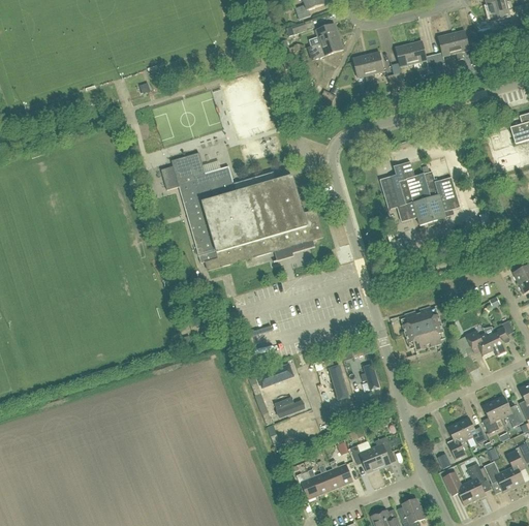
[(303,0),(304,4),(294,7),(299,19),(310,14),(308,9),(323,3),(322,0),(303,0)]
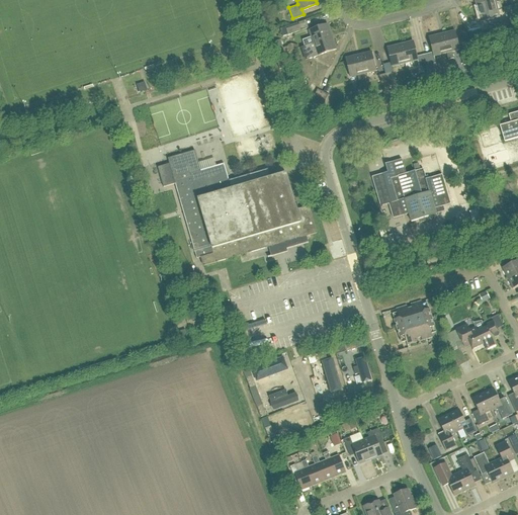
[(476,0),(479,13),(498,8),(496,0),(476,0)]
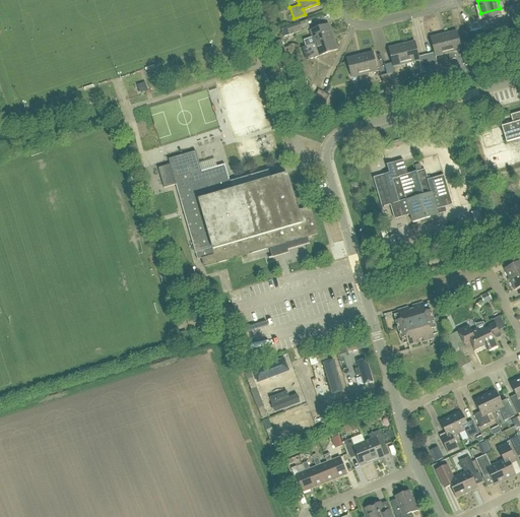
[(519,7),(519,5),(519,2),(506,5),(507,11),(519,7)]
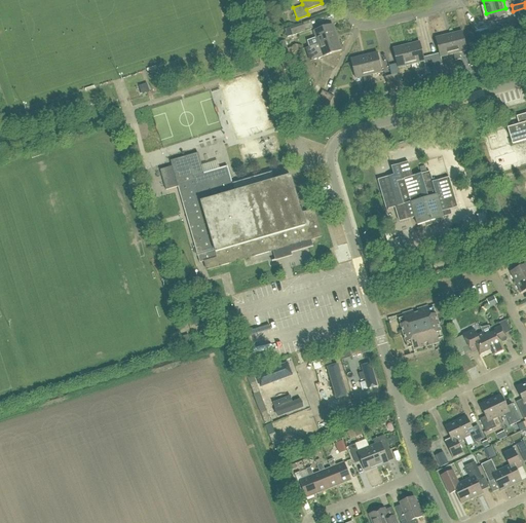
[(525,19),(525,8),(516,11),(519,21),(525,19)]
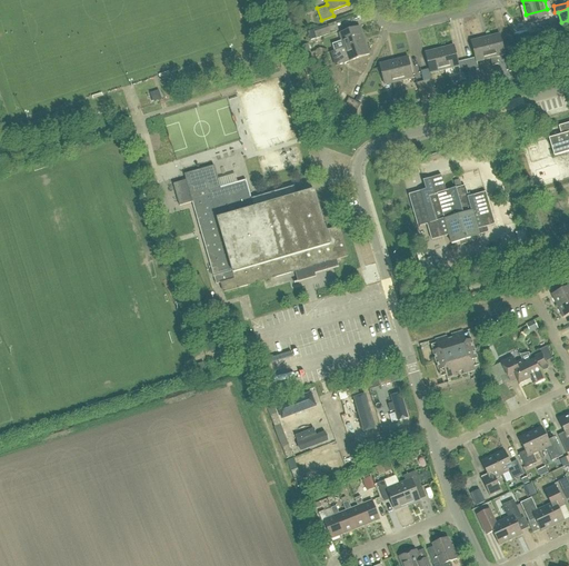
[(337,29),(333,20),(328,22),(329,25),(315,29),(313,27),(307,29),(310,38),(337,29)]
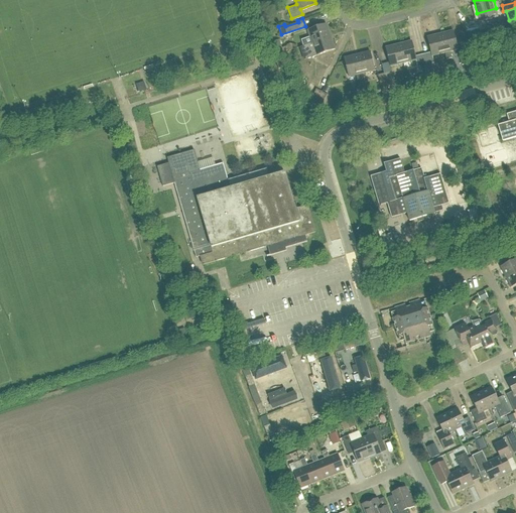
[(303,38),(301,38),(303,43),(304,43),(311,40),(331,34),(327,21),(307,28),(310,35),(303,38)]
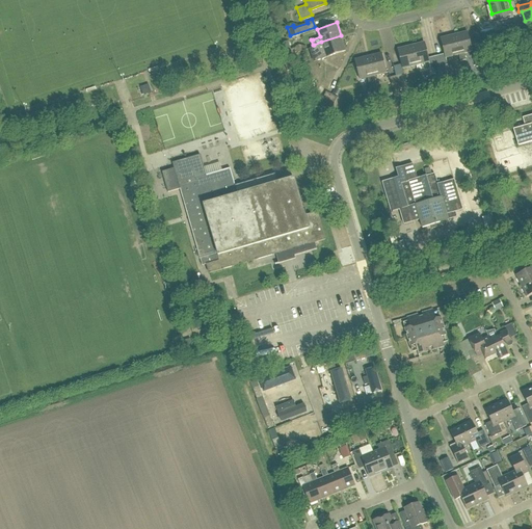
[(468,29),(454,32),(460,59),(466,58),(463,51),(472,49),(468,29)]
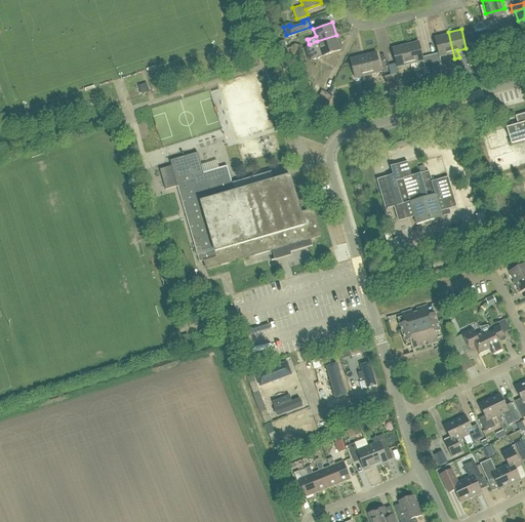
[(454,58),(448,32),(435,36),(439,51),(431,53),(436,74),(442,73),(439,63),(442,62),(440,54),(452,51),(454,58)]
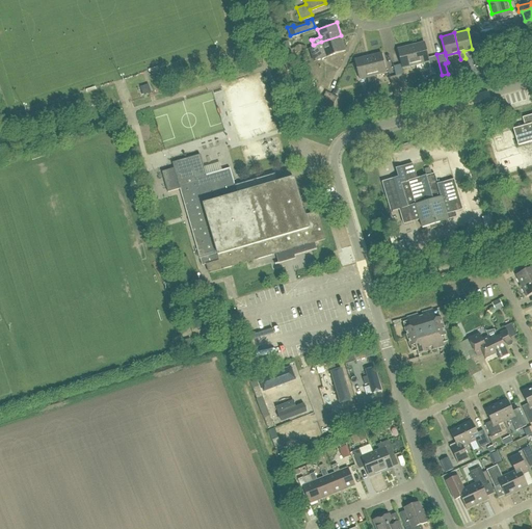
[(341,35),(321,42),(323,47),(326,55),(345,48),(341,35)]
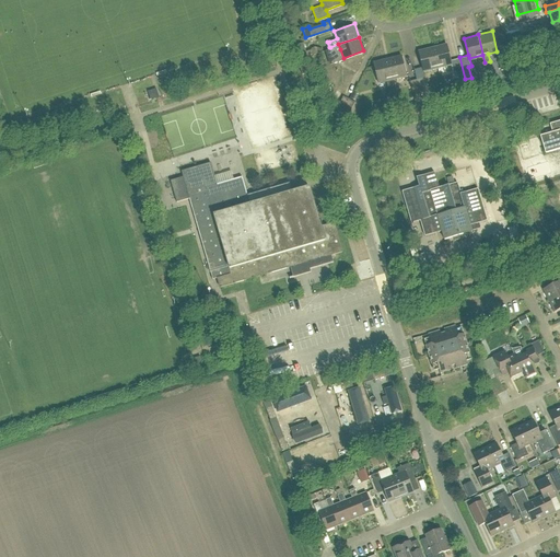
[(465,79),(459,57),(451,59),(446,42),(432,46),(438,67),(452,64),(453,70),(456,70),(458,81),(465,79)]
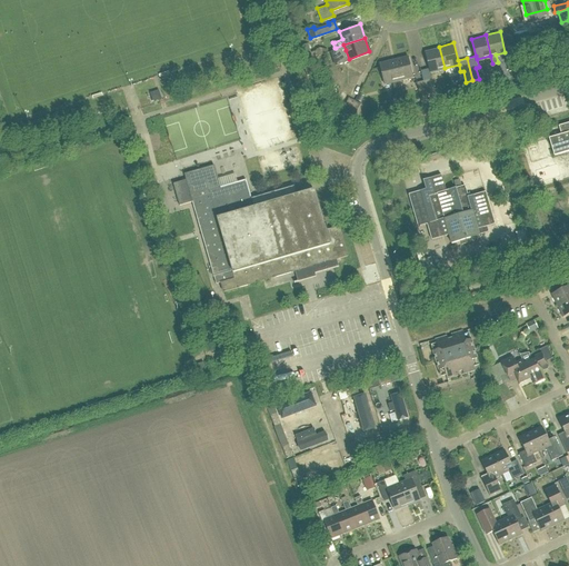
[(430,71),(445,68),(439,47),(426,50),(430,71)]
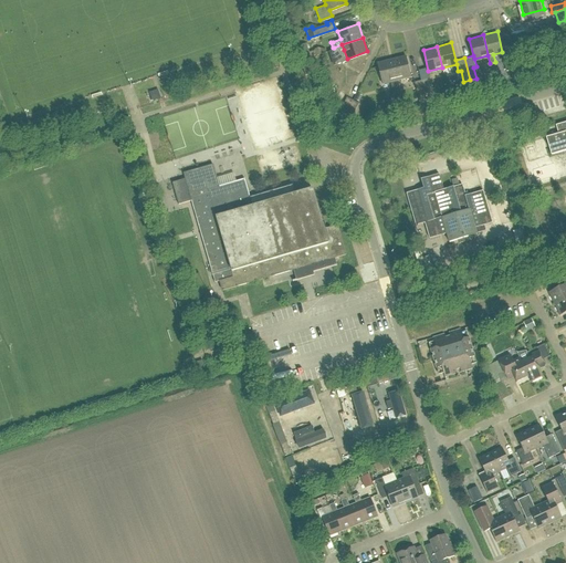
[(513,68),(510,53),(503,55),(506,69),(513,68)]
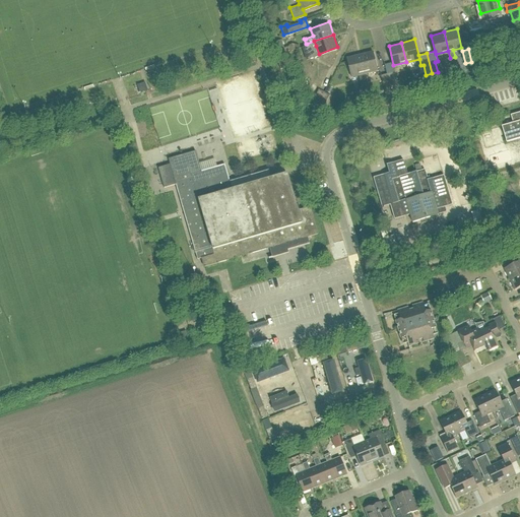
[(373,50),(360,53),(365,72),(378,69),(373,50)]
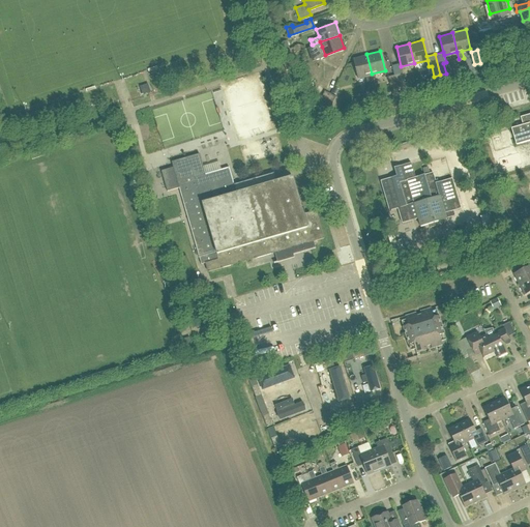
[(372,74),(366,54),(353,57),(358,77),(365,75),(367,83),(374,82),(372,74)]
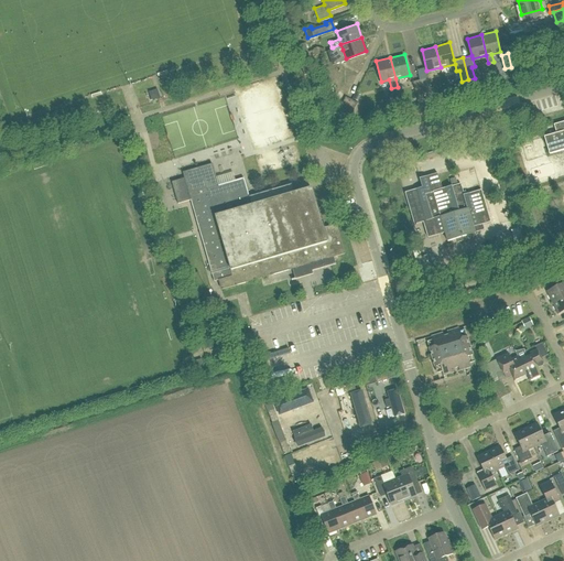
[(426,76),(420,78),(423,93),(430,90),(426,76)]
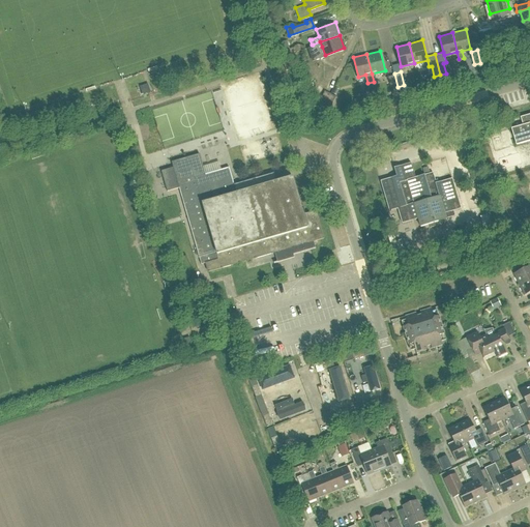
[(398,87),(394,74),(388,75),(391,88),(398,87)]
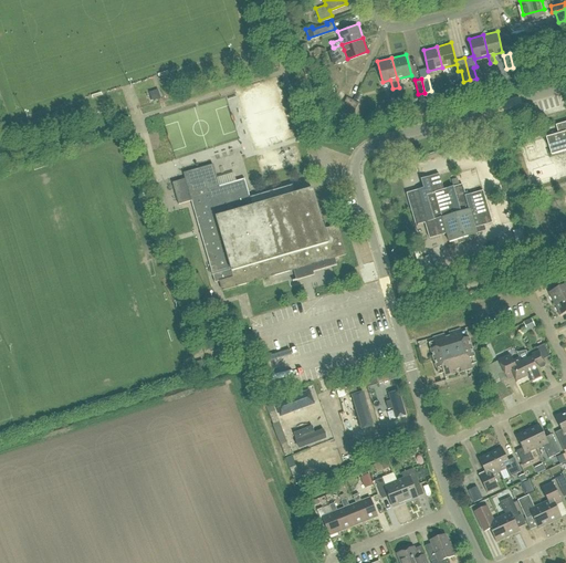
[(402,102),(399,89),(391,90),(395,103),(402,102)]
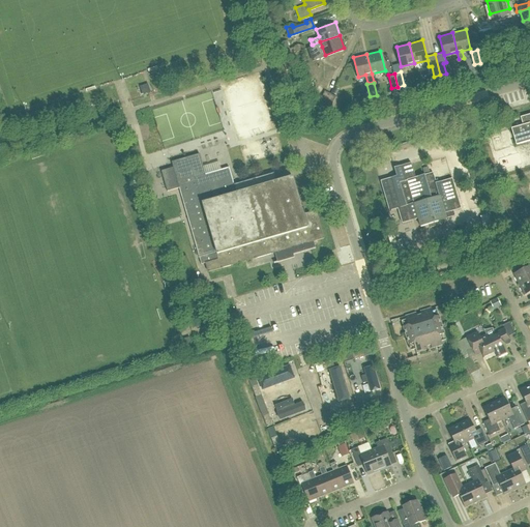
[(324,105),(330,92),(325,89),(319,101),(324,105)]
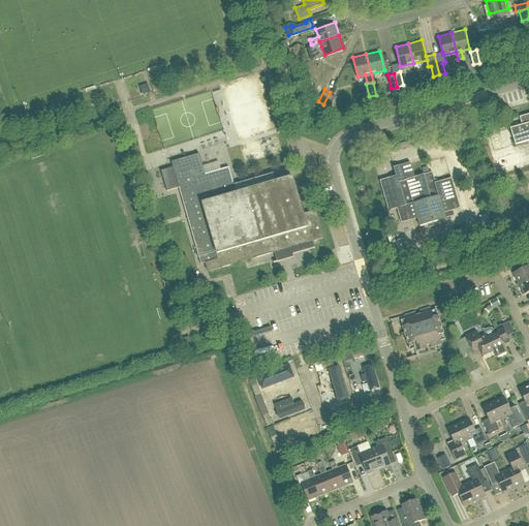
[(330,92),(323,104),(329,106),(335,94),(330,92)]
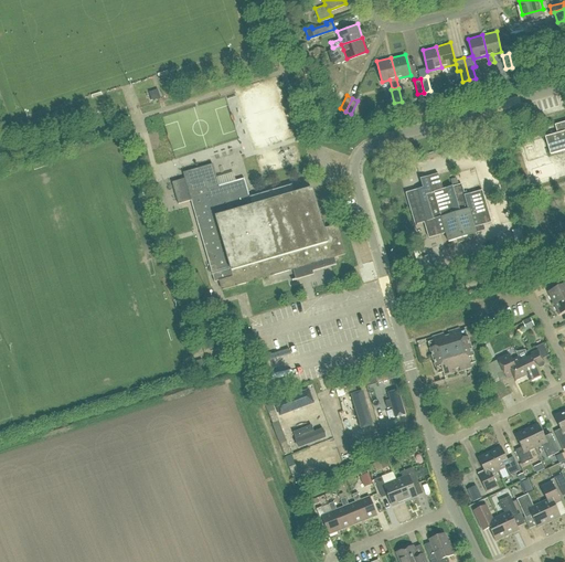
[(564,119),(554,123),(557,131),(545,135),(550,151),(564,147),(564,119)]
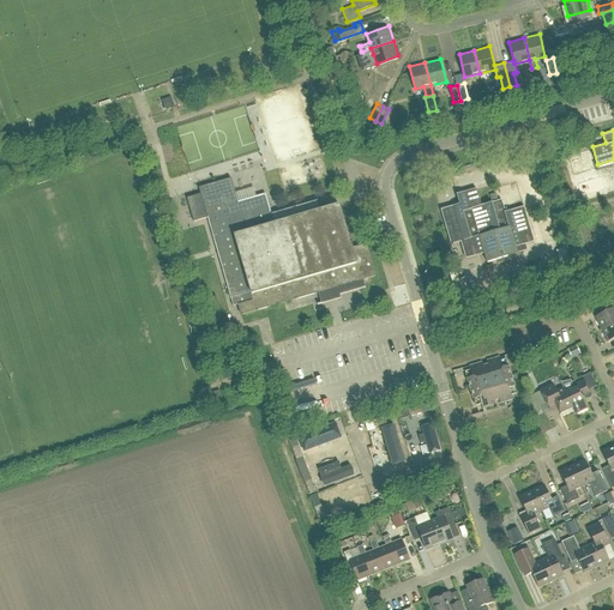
[(351,247),(342,215),(339,203),(320,209),(318,198),(271,211),(270,205),(265,192),(238,200),(230,176),(199,186),(200,192),(187,197),(193,219),(208,216),(234,305),(239,303),(241,313),(284,300),(318,290),(321,301),(317,302),(318,303),(327,300),(326,296),(361,287),(366,285),(365,283),(363,277),(374,273),(366,242),(356,246),(351,247)]
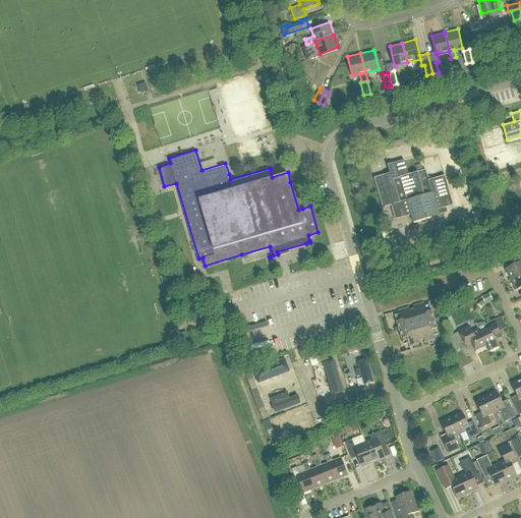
[(408,173),(404,158),(388,163),(390,171),(374,176),(384,206),(391,204),(395,218),(411,213),(413,221),(421,219),(422,222),(431,219),(435,219),(433,217),(439,216),(439,213),(447,210),(446,206),(453,203),(444,173),(428,178),(425,168),(419,169),(408,173)]
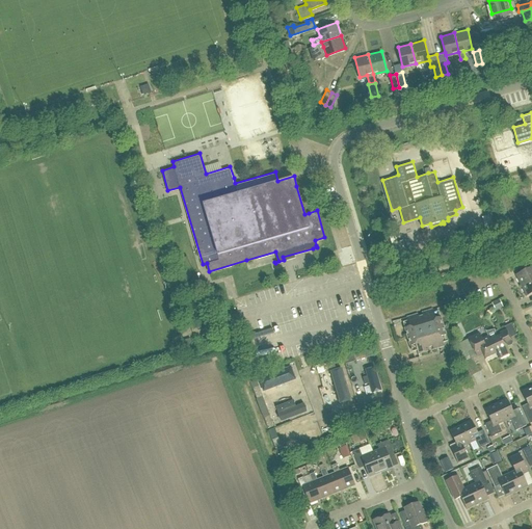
[(481,178),(479,170),(472,172),(474,180),(481,178)]
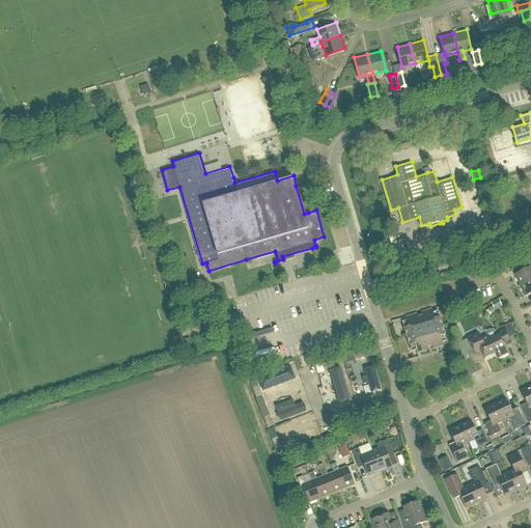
[(391,232),(396,248),(406,245),(403,238),(397,240),(395,231),(391,232)]
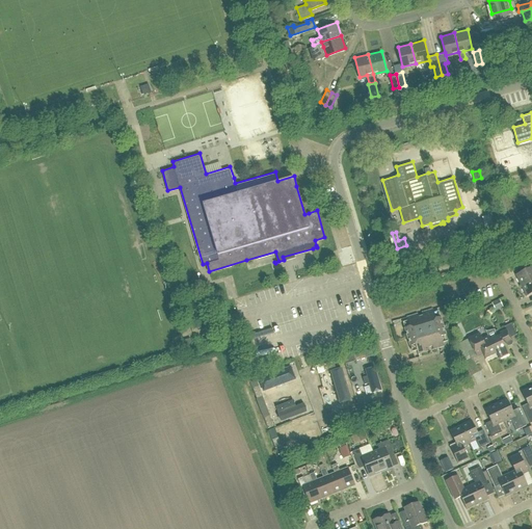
[(521,284),(531,278),(531,257),(525,261),(528,267),(515,273),(521,284)]
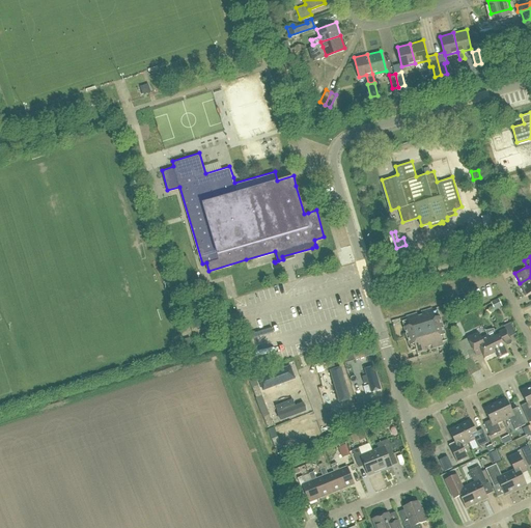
[(530,277),(520,283),(525,295),(530,290),(530,277)]
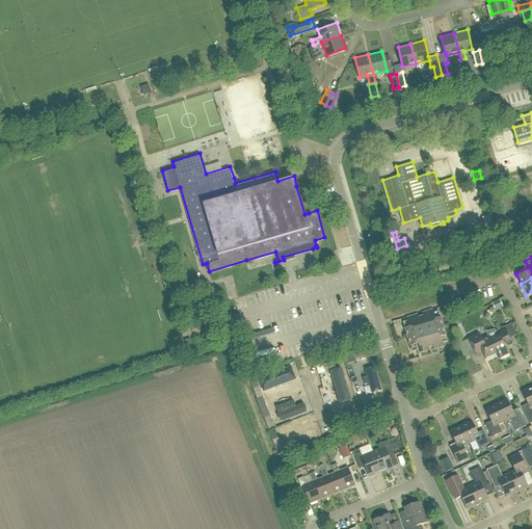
[(503,305),(499,297),(491,300),(496,309),(503,305)]
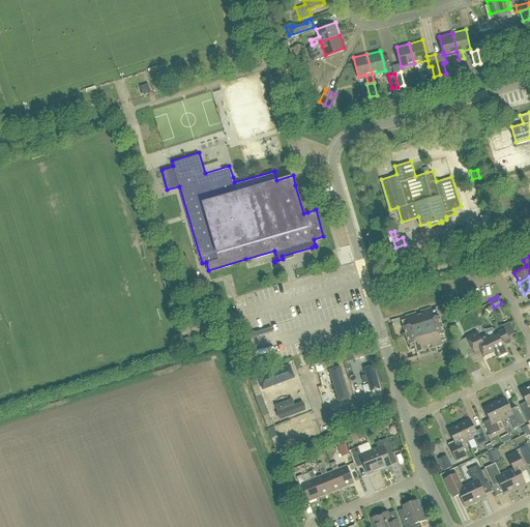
[(432,310),(431,306),(405,315),(406,318),(402,319),(403,325),(409,344),(409,343),(410,348),(415,347),(416,351),(442,343),(441,340),(446,338),(437,309),(432,310)]
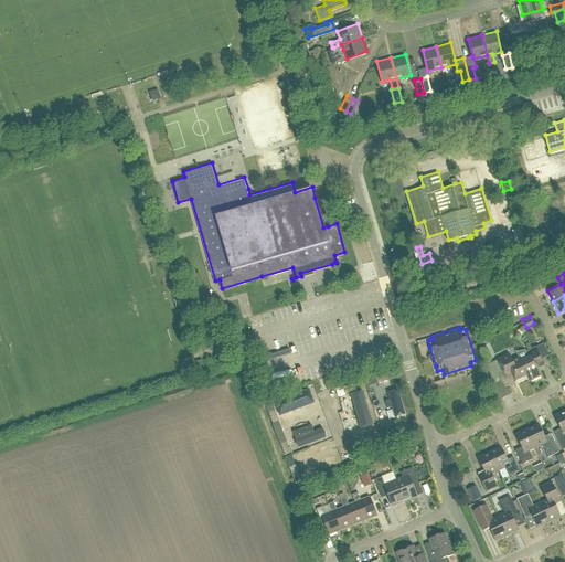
[(524,349),(515,350),(518,354),(520,359),(526,373),(529,379),(541,372),(537,367),(542,364),(543,362),(535,346),(525,350),(524,349)]
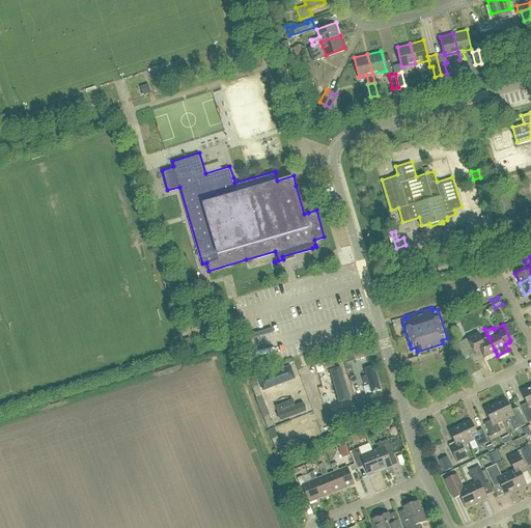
[(495,351),(488,337),(486,333),(480,336),(478,331),(462,339),(468,350),(472,348),(475,354),(481,351),(484,356),(495,351)]
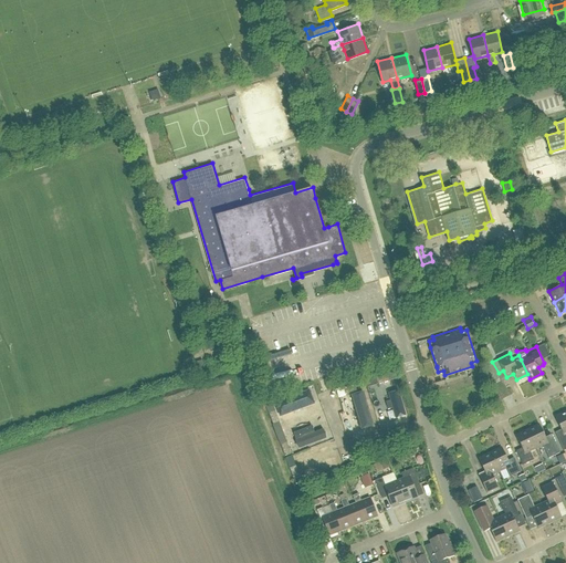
[(389,378),(387,372),(376,376),(377,382),(389,378)]
